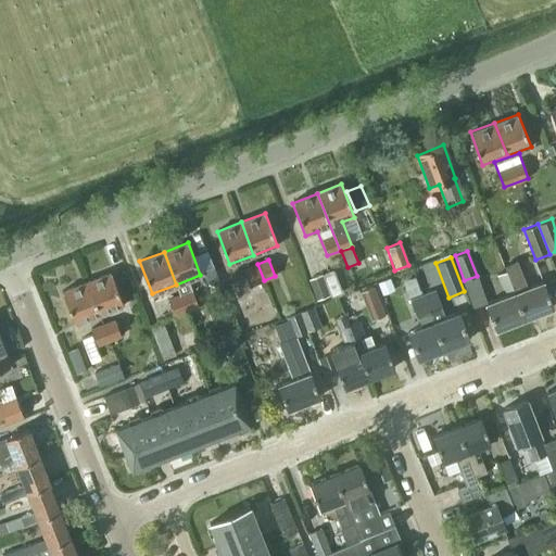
[(257,264),(245,268),(252,285),(264,280),(257,264)]
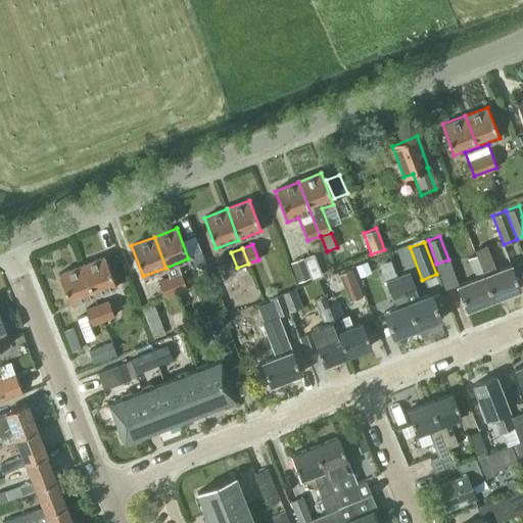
[(207,267),(200,250),(191,254),(197,271),(207,267)]
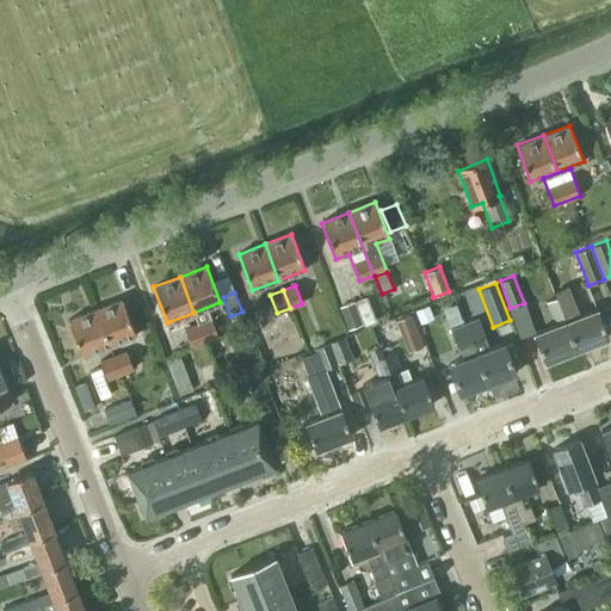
[(557,298),(576,349),(609,337),(598,309),(574,319),(571,310),(573,309),(567,295),(557,298)]
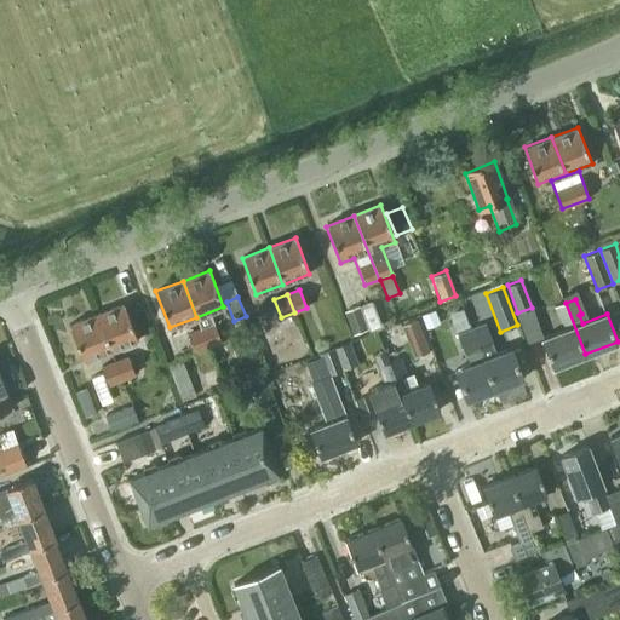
[(124,303),(96,314),(110,351),(137,340),(124,303)]
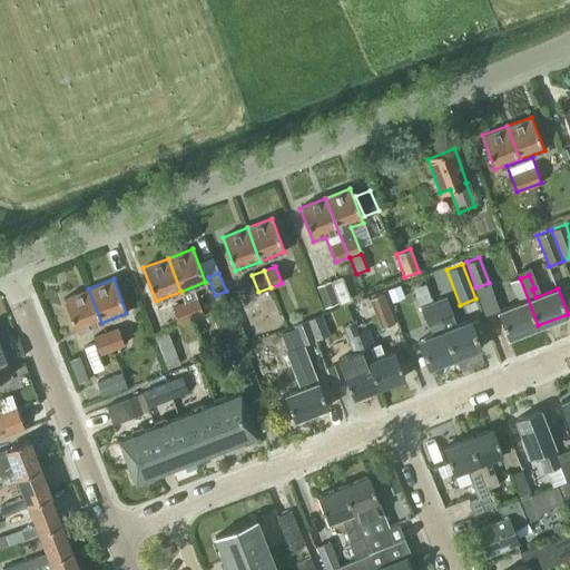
[(509,336),(538,325),(520,278),(511,282),(517,295),(518,295),(521,303),(499,311),(509,336)]
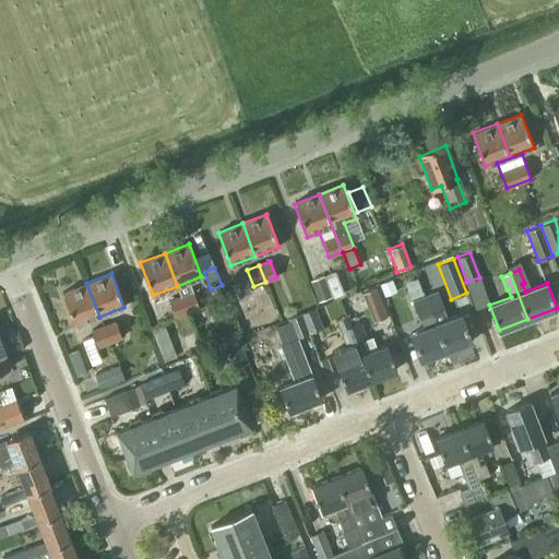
[(324,275),(310,281),(318,302),(332,297),(324,275)]
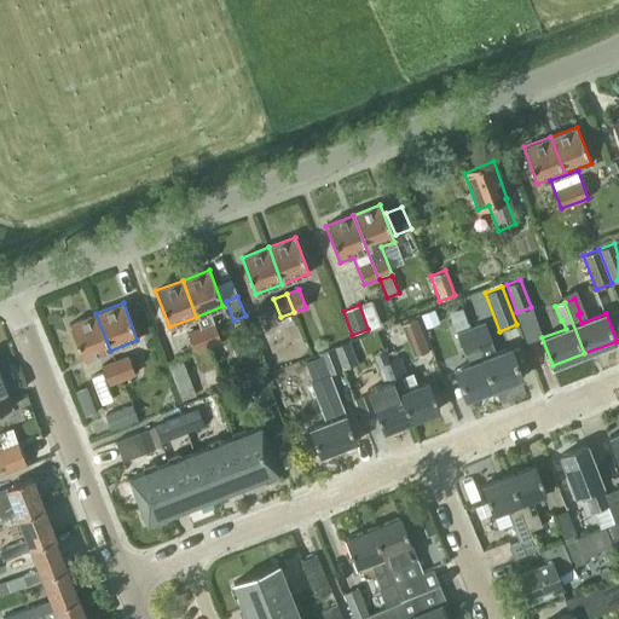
[(421,314),(426,328),(440,323),(434,310),(421,314)]
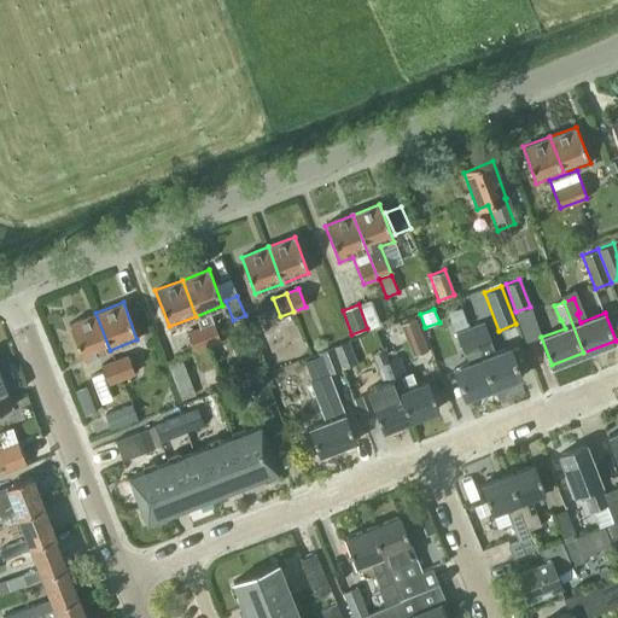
[(83,360),(110,350),(95,313),(69,322),(83,360)]
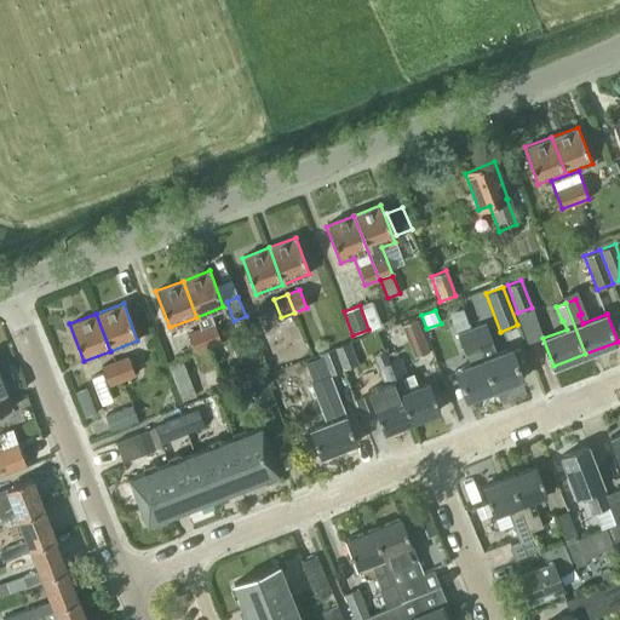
[(429,352),(417,321),(402,326),(414,357),(429,352)]
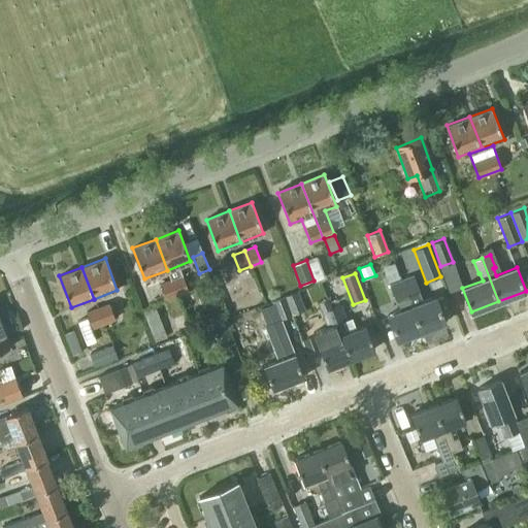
[(406,295),(411,306),(421,332),(444,324),(434,297),(423,302),(413,274),(388,284),(394,300),(406,295)]
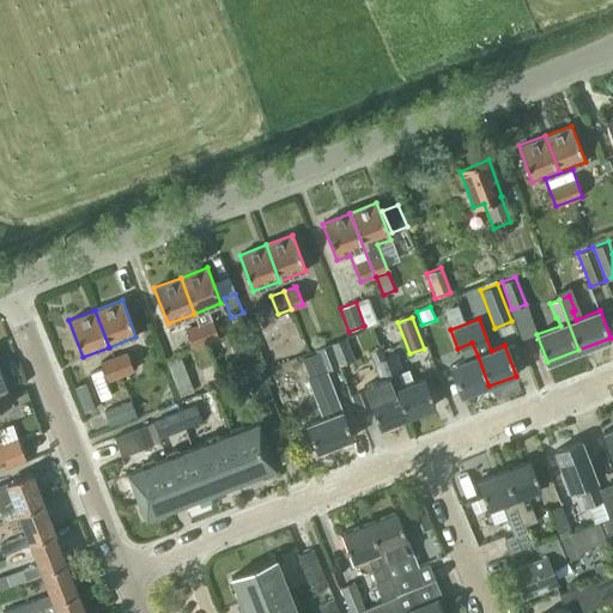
[(217,340),(210,320),(183,329),(190,349),(217,340)]
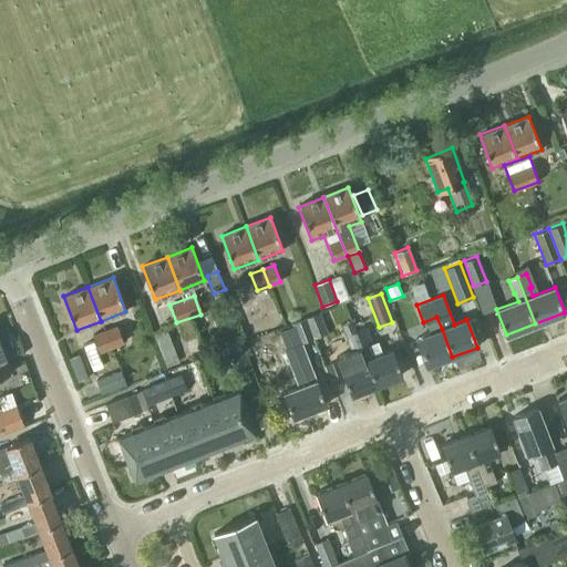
[(319,312),(306,318),(313,338),(327,333),(319,312)]
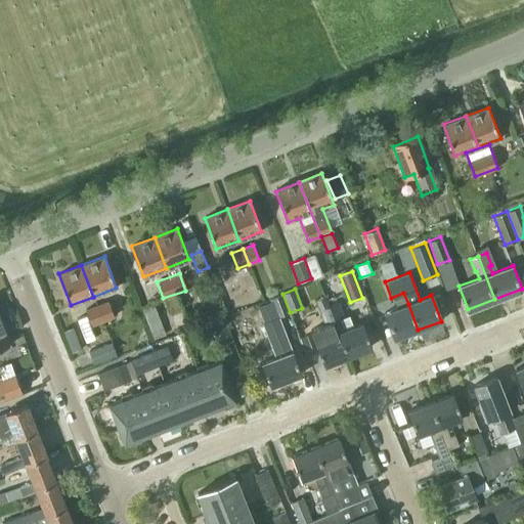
[(277,317),(290,312),(282,294),(270,298),(277,317)]
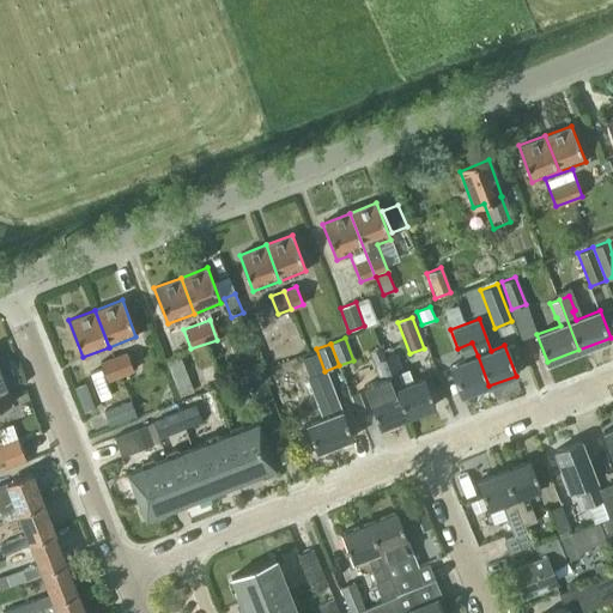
[(134,370),(126,352),(114,357),(121,375),(134,370)]
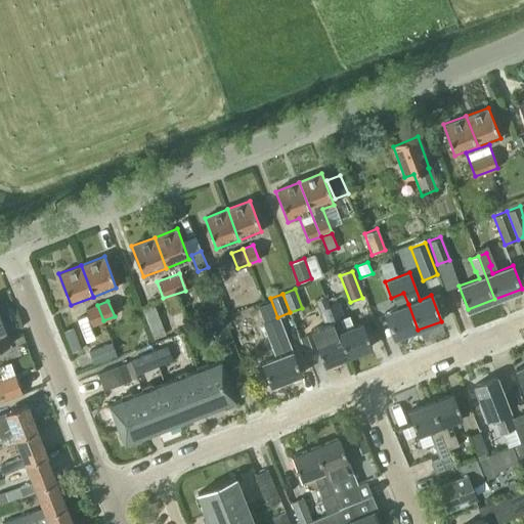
[(291,353),(287,343),(270,301),(257,306),(263,322),(262,322),(276,358),(261,364),(265,376),(262,377),(266,386),(268,385),(269,387),(300,375),(292,352),(291,353)]
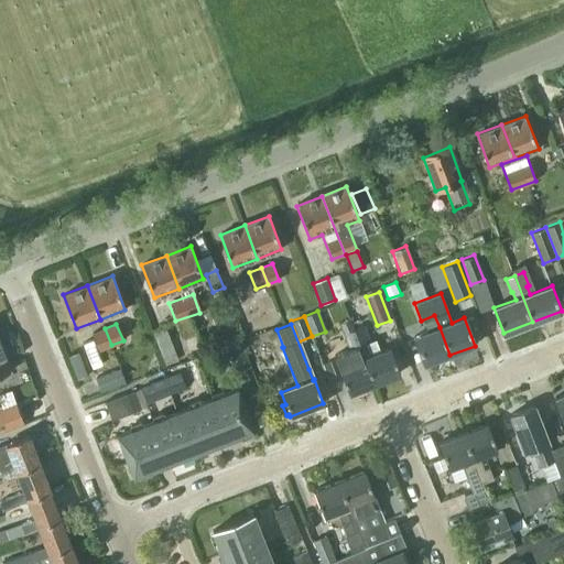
[(369,340),(365,327),(355,331),(376,384),(401,375),(391,349),(379,354),(375,339),(369,340)]
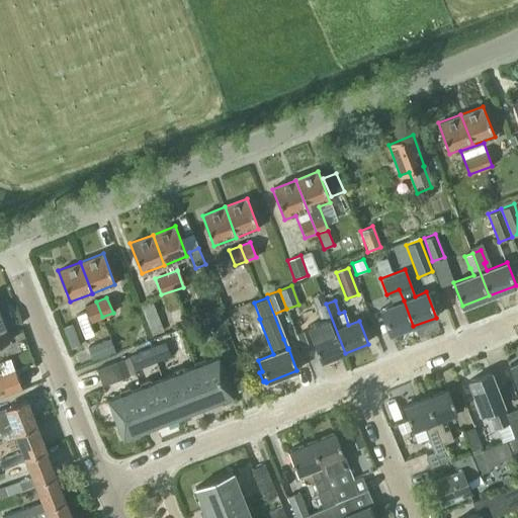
[(390,335),(413,326),(404,300),(380,310),(390,335)]
